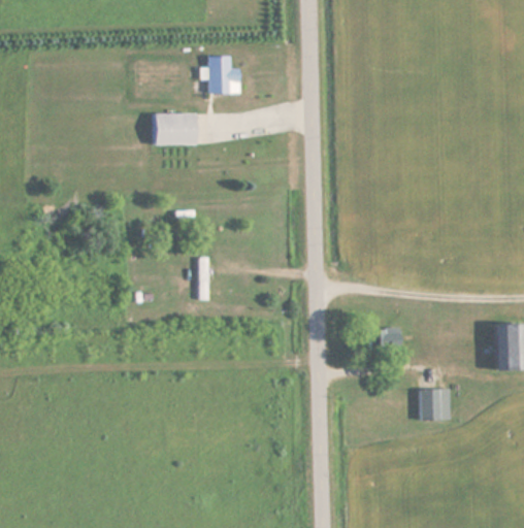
[(208,94),(241,94),(241,69),(231,69),(231,57),(208,57),(208,94)]
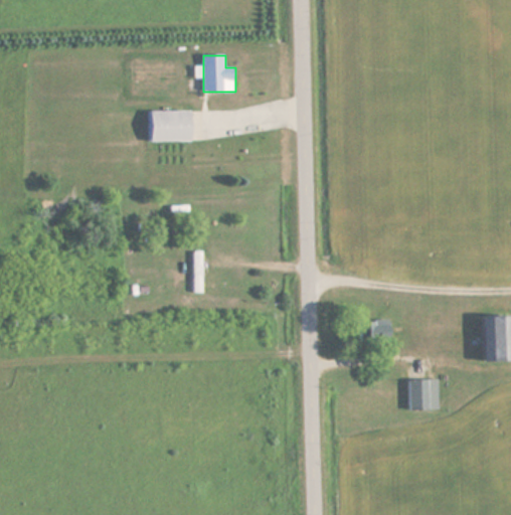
[(193,111),(150,111),(150,142),(193,142),(193,111)]
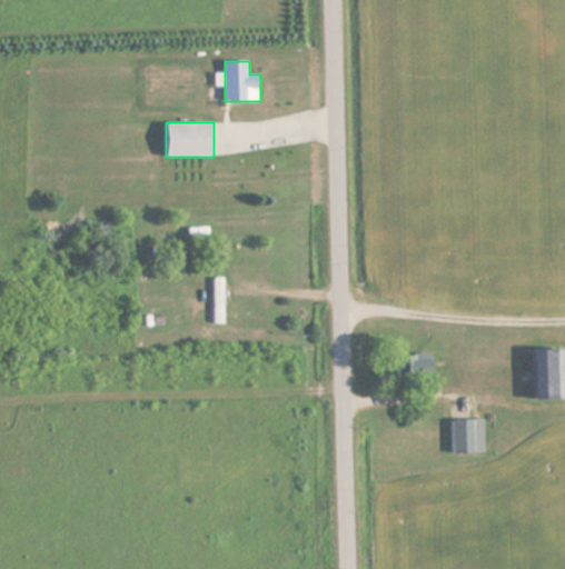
[(226,277),(215,277),(215,323),(226,323),(226,277)]
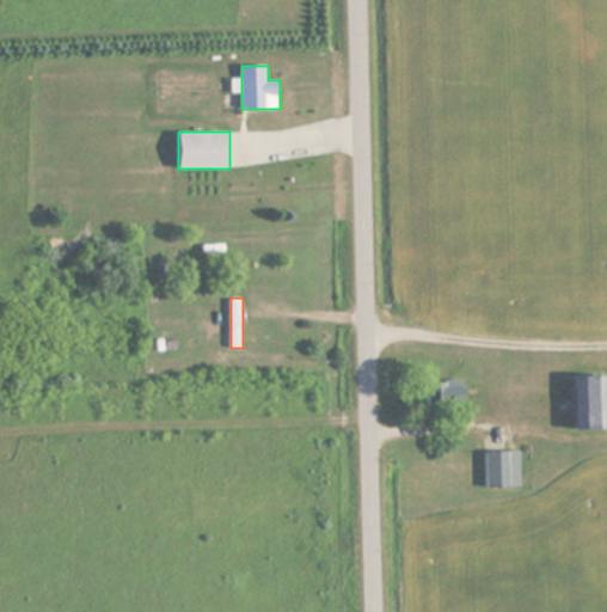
[(606,375),(577,377),(577,429),(606,429),(606,375)]
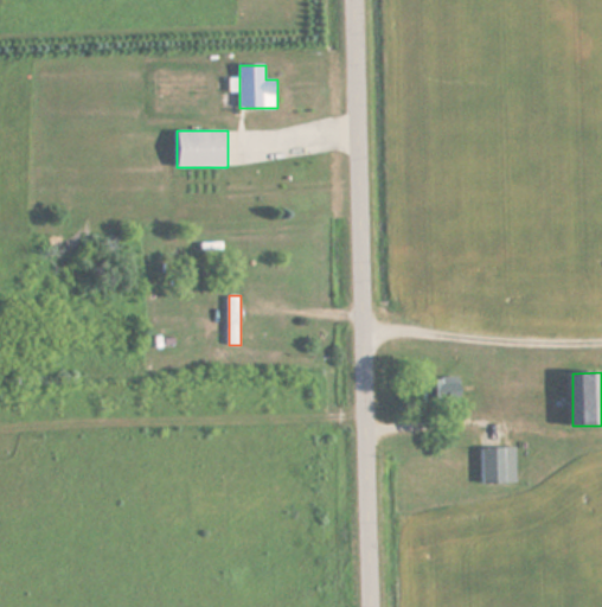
[(423,381),(427,404),(463,400),(460,376),(423,381)]
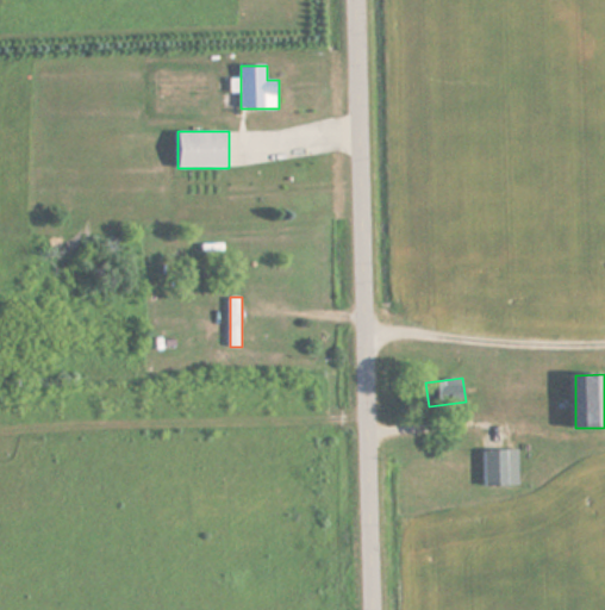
[(521,485),(521,449),(487,449),(487,485),(521,485)]
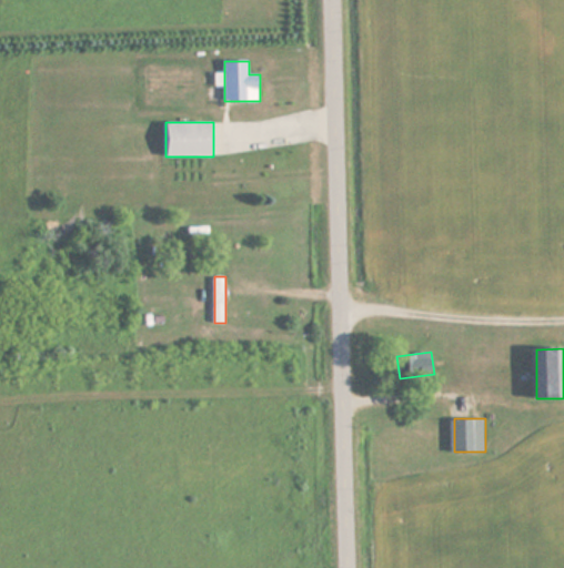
All buildings are outlined.
